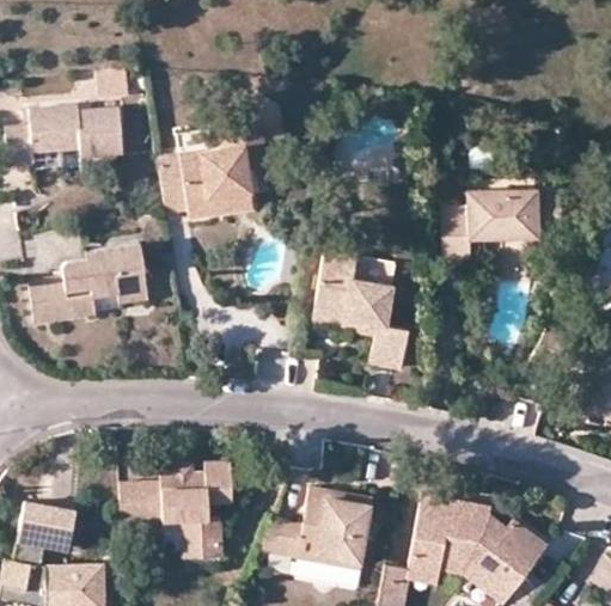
[(95,75),(97,99),(127,97),(124,72),(95,75)]
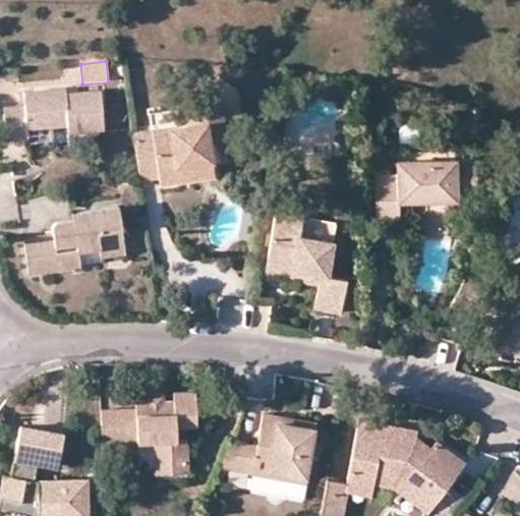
[(205,108),(223,106),(226,123),(240,121),(236,92),(221,82),(201,84),(205,108)]
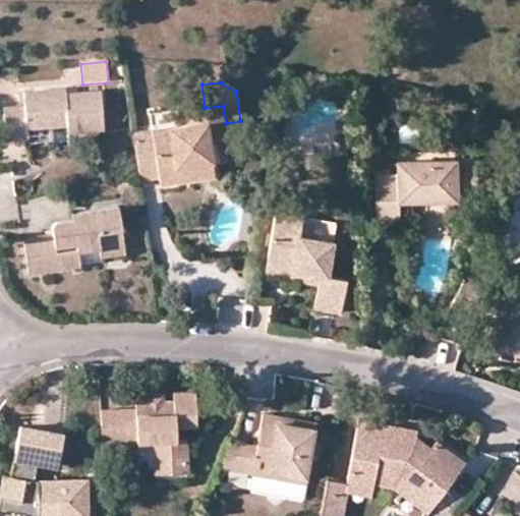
[(205,108),(201,84),(189,99),(191,110),(188,111),(189,118),(190,127),(208,125),(205,108)]
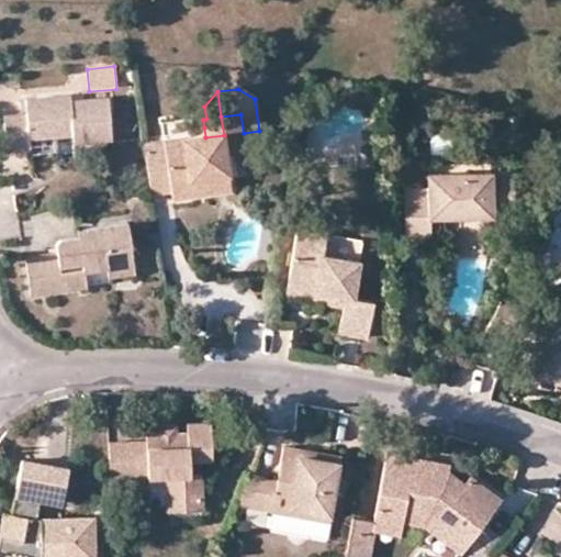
[(29,143),(62,138),(60,134),(70,133),(71,137),(71,144),(111,140),(107,99),(68,103),(67,98),(23,103),(25,117),(2,119),(6,154),(30,152),(29,143)]
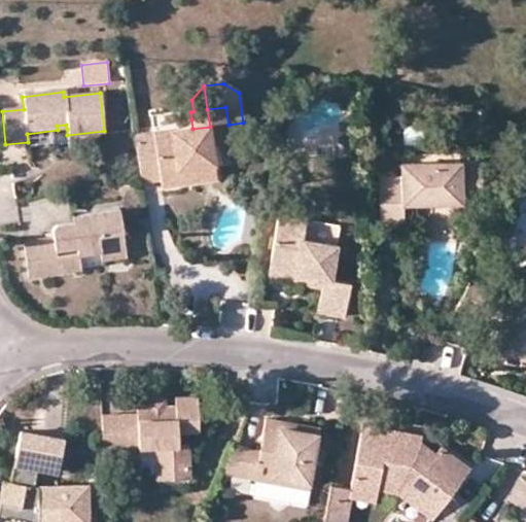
[(293,102),(285,101),(282,118),(291,119),(293,102)]
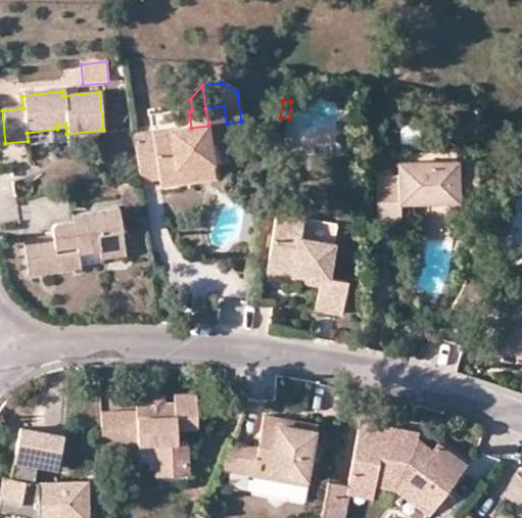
[(179,170),(216,165),(232,162),(227,124),(224,106),(205,108),(208,126),(191,128),(184,129),(136,136),(143,183),(161,181),(162,187),(181,184),(179,170)]
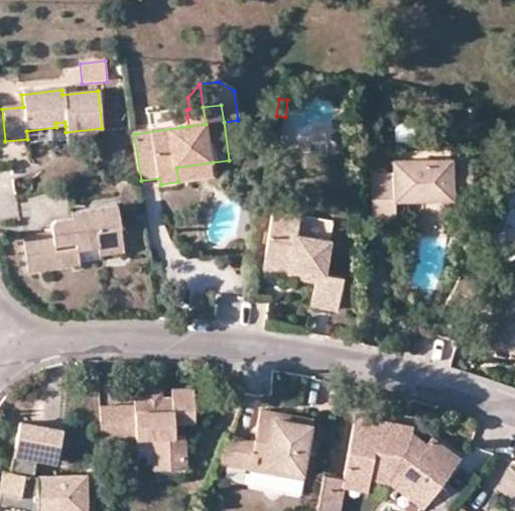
[(188,126),(187,117),(179,118),(181,127),(188,126)]
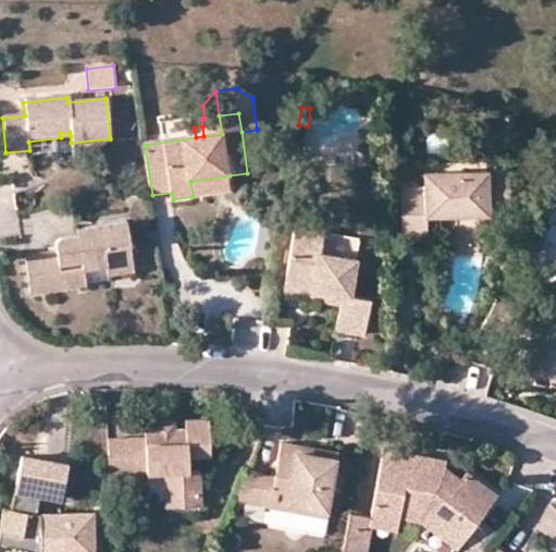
[(491,198),(513,197),(511,172),(428,175),(428,188),(403,189),(405,242),(431,241),(430,218),(491,216),(491,198)]
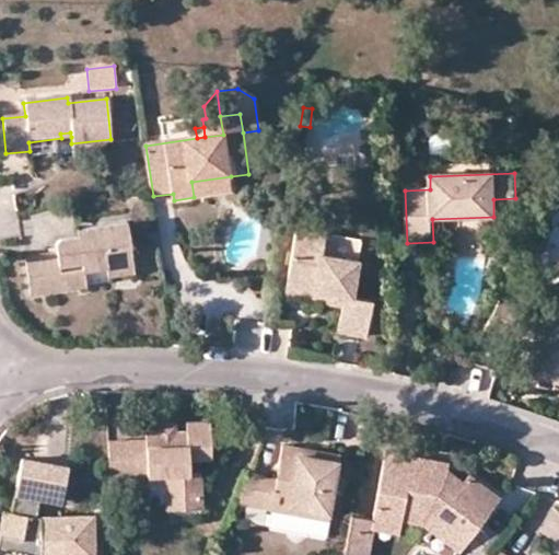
[(233,192),(231,176),(191,182),(194,197),(233,192)]
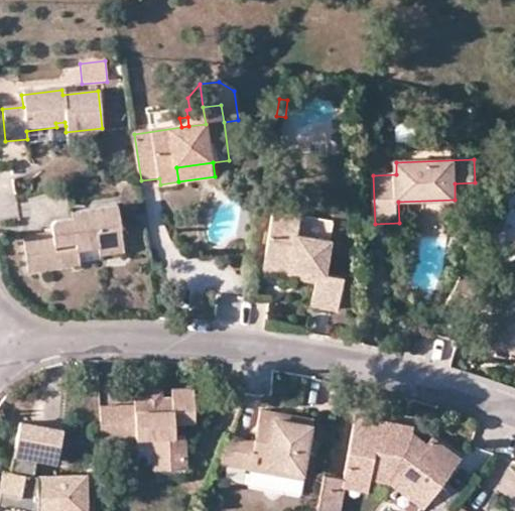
[(475,199),(475,182),(455,183),(455,200),(475,199)]
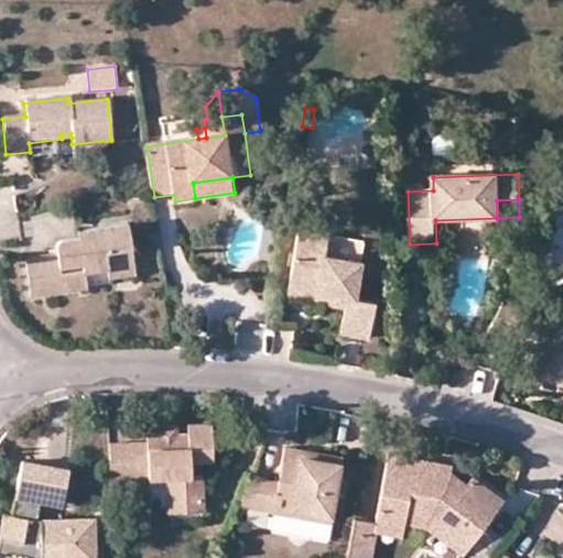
[(31,297),(64,292),(62,274),(84,272),(107,269),(109,280),(136,275),(128,226),(80,233),(82,239),(60,243),(57,245),(56,254),(25,260),(31,297)]
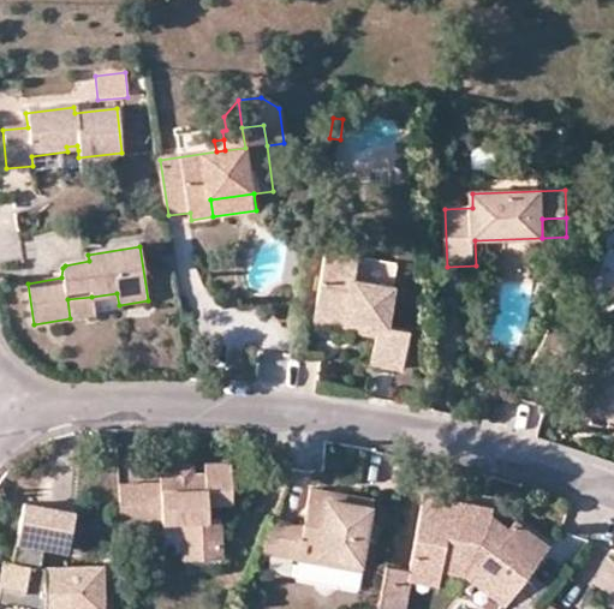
[(381,327),(379,338),(374,366),(406,371),(412,333),(389,328),(397,287),(357,281),(362,258),(328,252),(317,316),(381,327)]
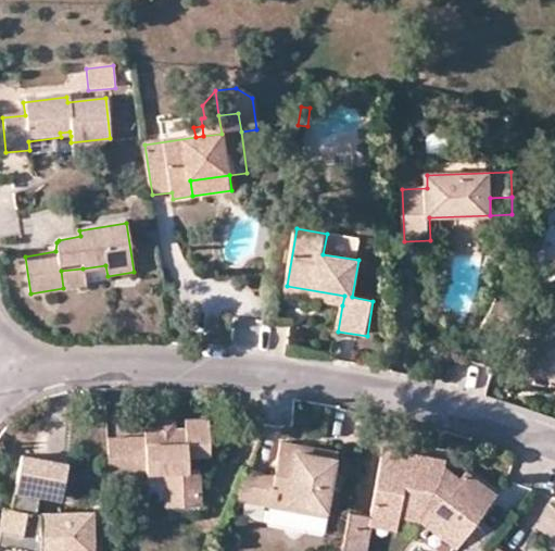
[(85,285),(83,268),(61,271),(63,288),(85,285)]
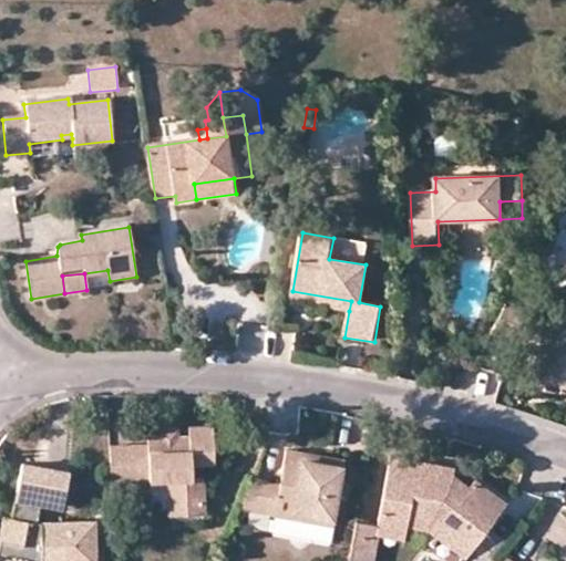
[(329,307),(349,311),(351,301),(292,291),(291,298),(329,304),(329,307)]
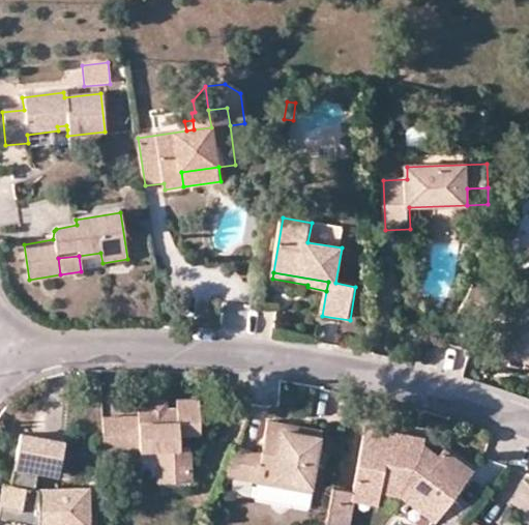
[(528,317),(509,313),(501,350),(518,353),(515,369),(528,372),(528,317)]
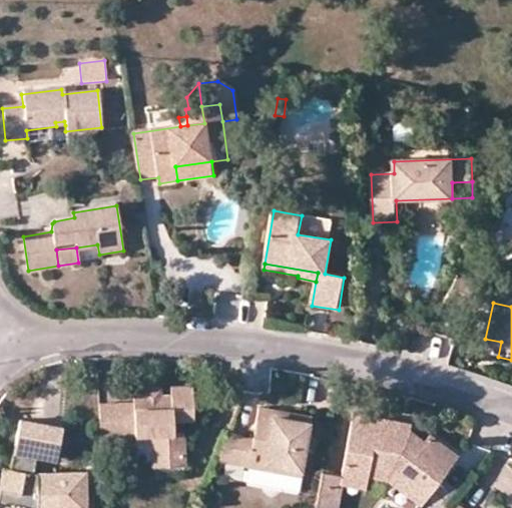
[(137,406),(116,407),(117,438),(154,436),(155,459),(186,458),(185,435),(174,435),(175,422),(194,421),(193,388),(173,389),(173,398),(163,398),(145,400),(136,399),(137,406)]
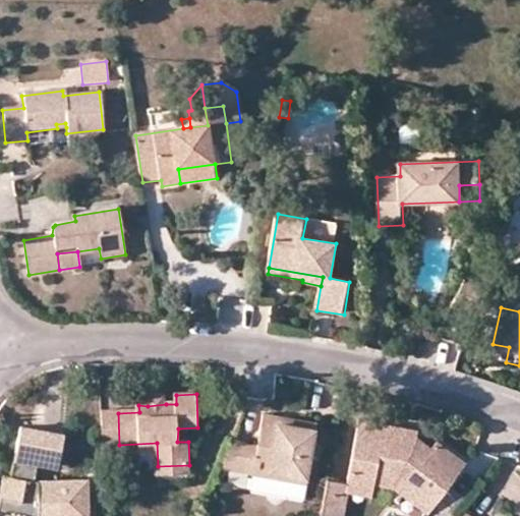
[(149,398),(148,406),(166,404),(165,397),(149,398)]
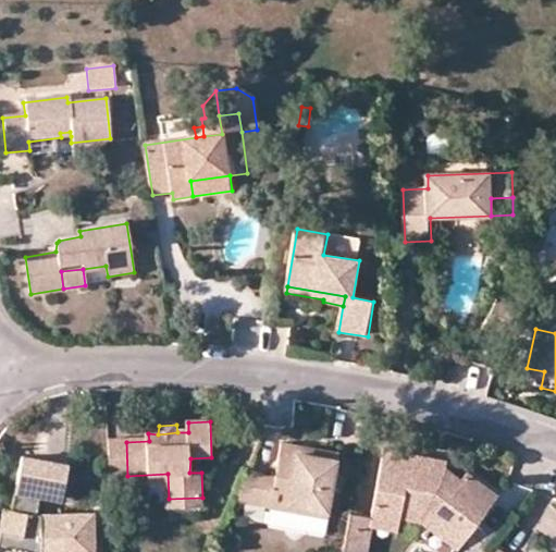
[(111,477),(127,476),(126,442),(110,442),(111,477)]
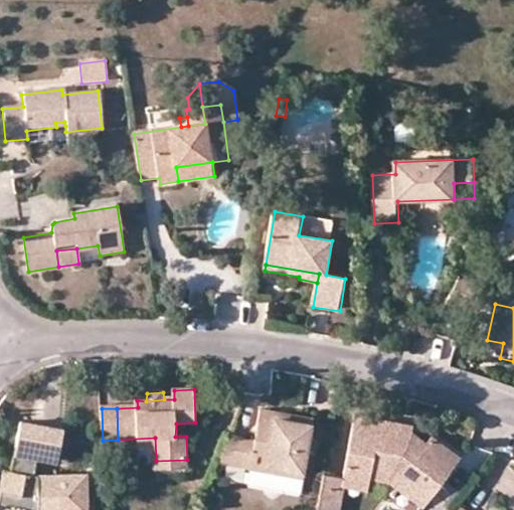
[(266,473),(304,480),(314,421),(261,410),(258,423),(268,425),(265,436),(255,434),(254,439),(229,435),(217,465),(251,471),(252,465),(267,467),(266,473)]
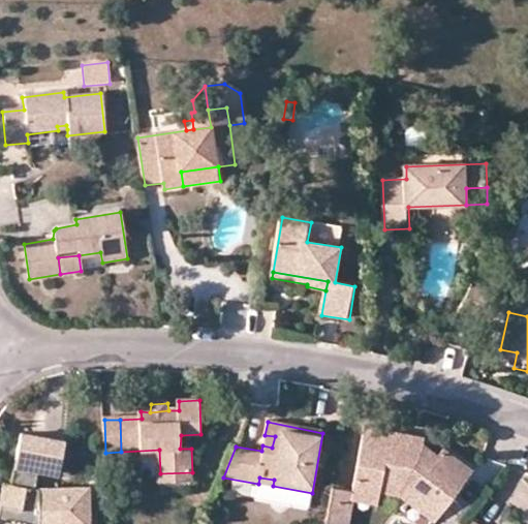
[(441,457),(427,447),(406,442),(408,435),(369,428),(356,494),(355,500),(382,506),(383,493),(406,498),(437,521),(474,470),(447,450),(441,457)]
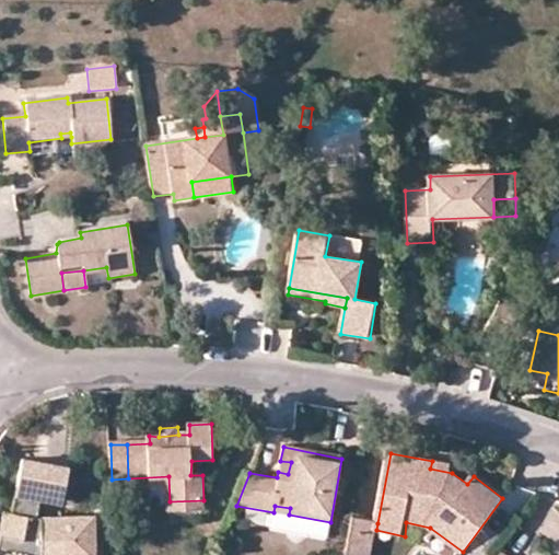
[(63,504),(70,469),(24,460),(13,515),(6,513),(1,539),(9,540),(6,553),(0,552),(0,554),(39,554),(41,552),(73,551),(73,554),(95,554),(94,519),(36,520),(42,499),(63,504)]
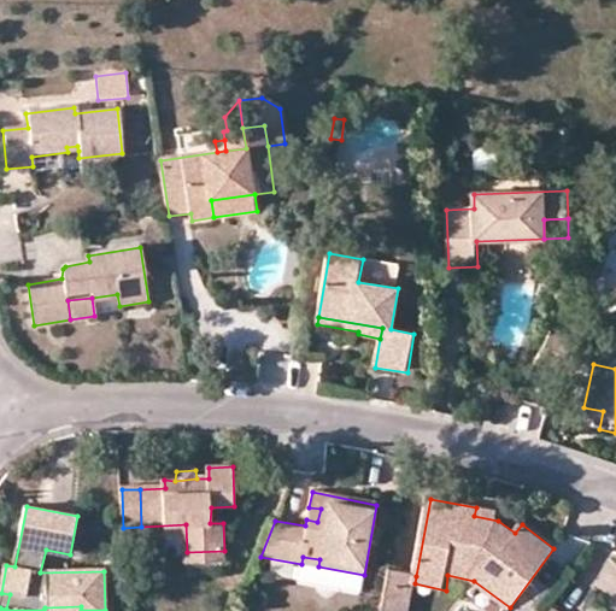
[(309,507),(306,520),(317,522),(321,509),(309,507)]
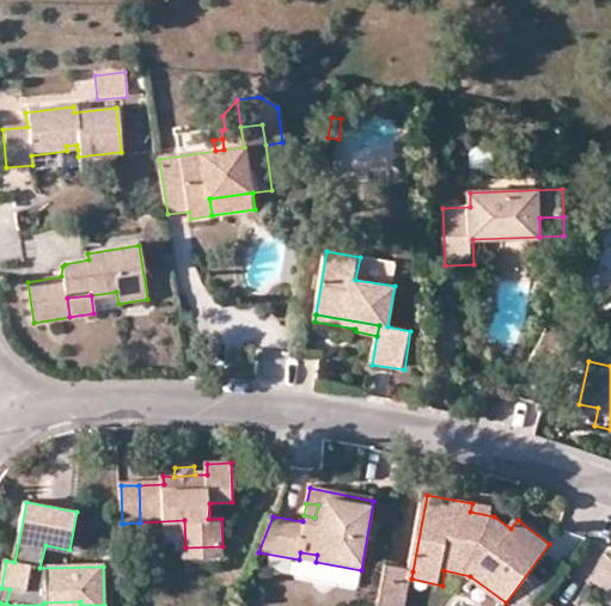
[(495,508),(472,503),(470,512),(494,516),(495,508)]
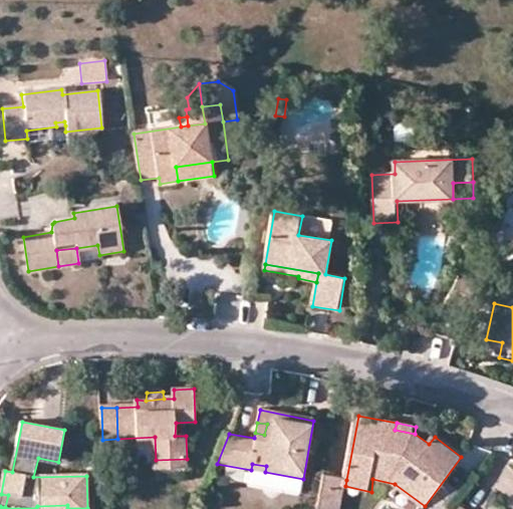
[(188,468),(187,459),(156,460),(156,469),(188,468)]
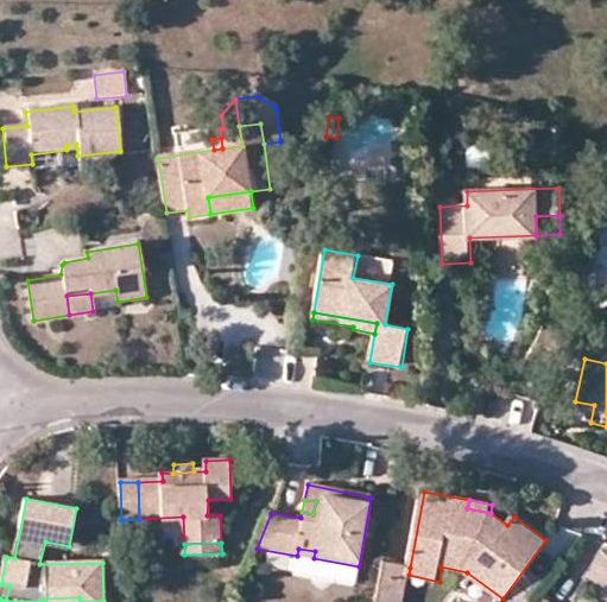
[(297,556),(314,558),(315,551),(298,549),(297,556)]
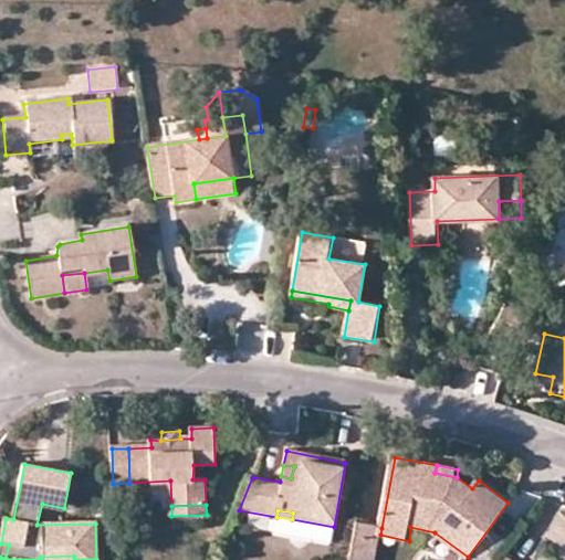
[(331,543),(334,527),(292,519),(276,517),(274,532),(331,543)]
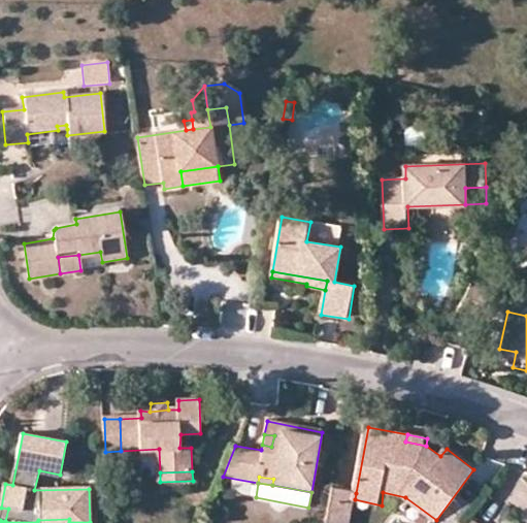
[(356,493),(334,490),(328,522),(350,522),(355,499),(356,493)]
